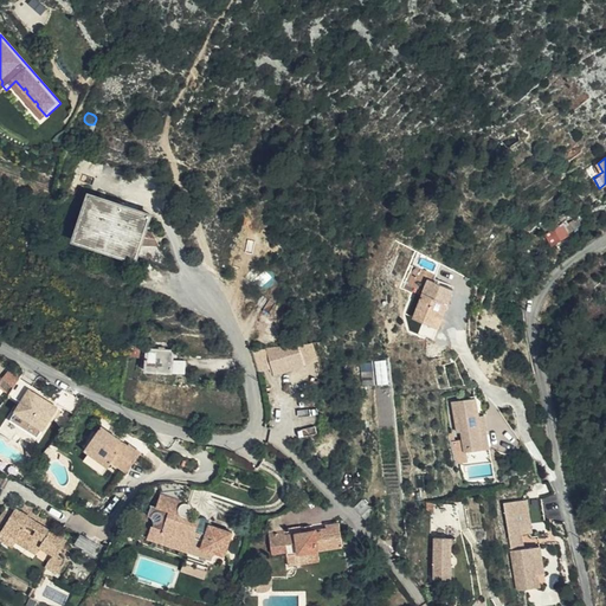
[(140,244),(144,229),(149,214),(120,204),(121,200),(104,195),(103,199),(89,194),(75,238),(135,258),(136,253),(168,264),(169,262),(161,250),(158,244),(140,244)]
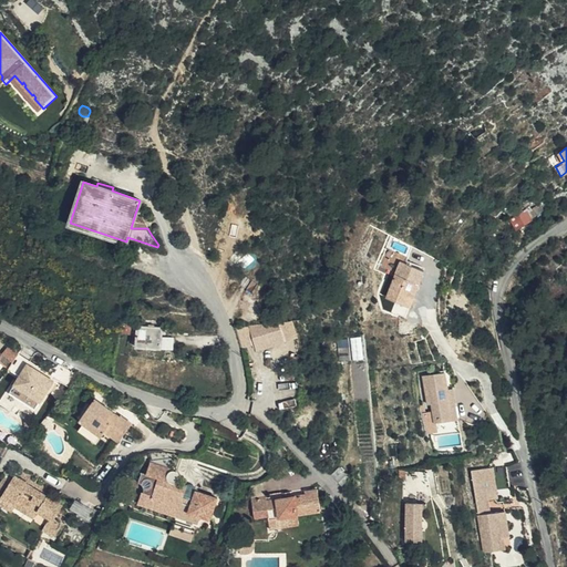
[(529,205),(523,209),(528,219),(543,209),(539,204),(532,208),(529,205)]
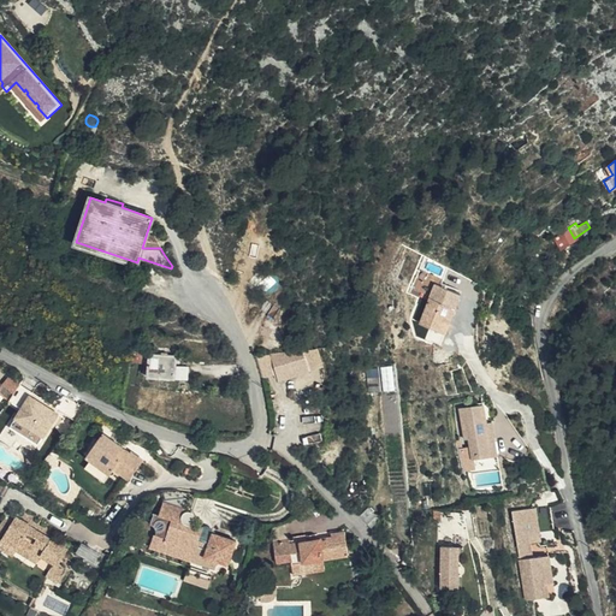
[(574,238),(568,227),(552,238),(560,249),(575,240),(574,238)]
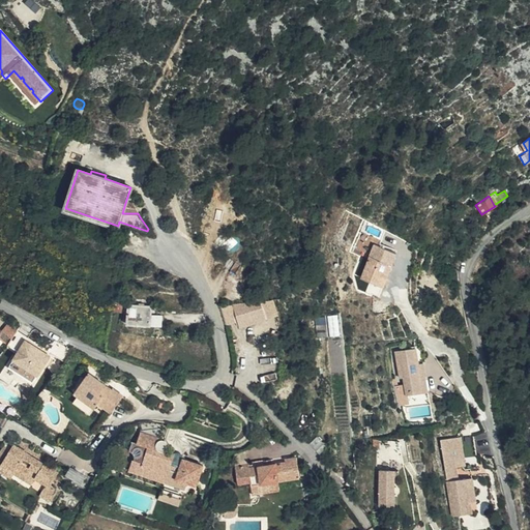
[(133,202),(126,200),(122,213),(138,213),(133,202)]
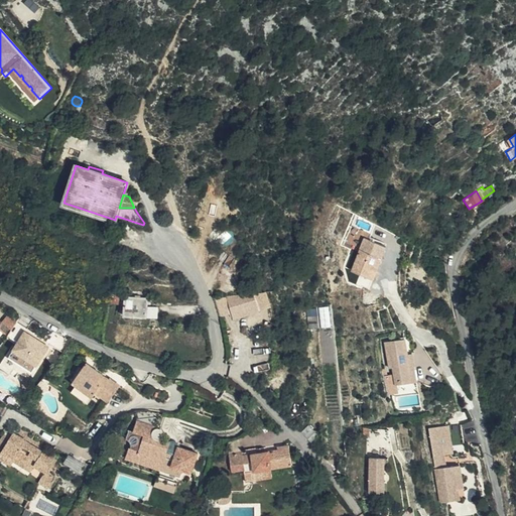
[(448,211),(444,207),(436,215),(443,222),(449,217),(445,213),(448,211)]
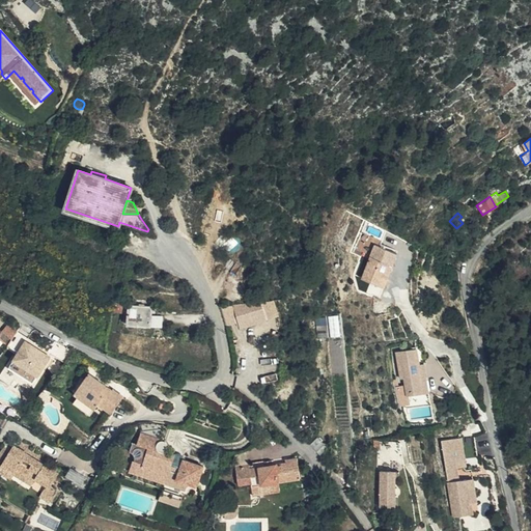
[(361,280),(376,286),(382,275),(388,277),(392,267),(396,253),(374,245),(369,258),(361,280)]
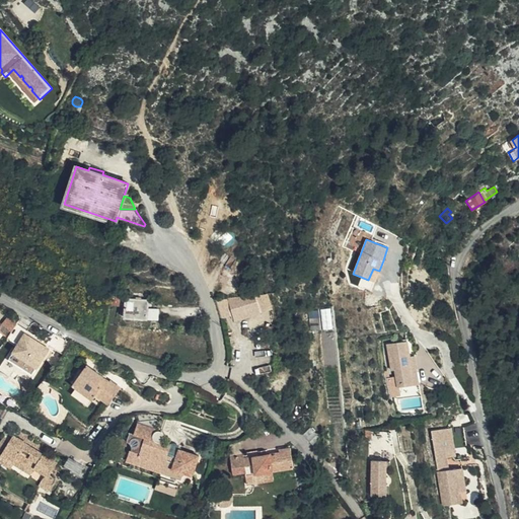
[(373,269),(368,280),(374,282),(379,271),(373,269)]
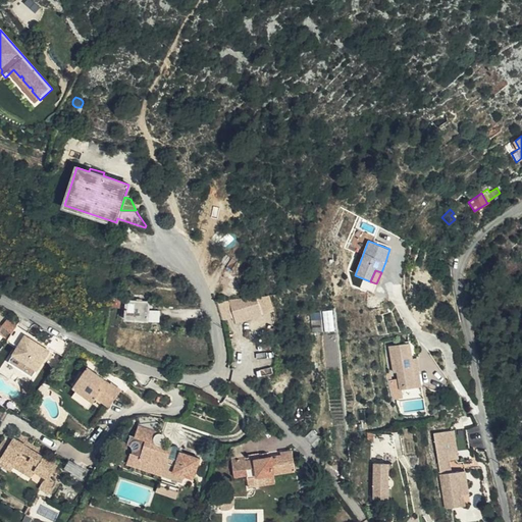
[(256,296),(227,299),(232,314),(235,321),(261,314),(256,296)]
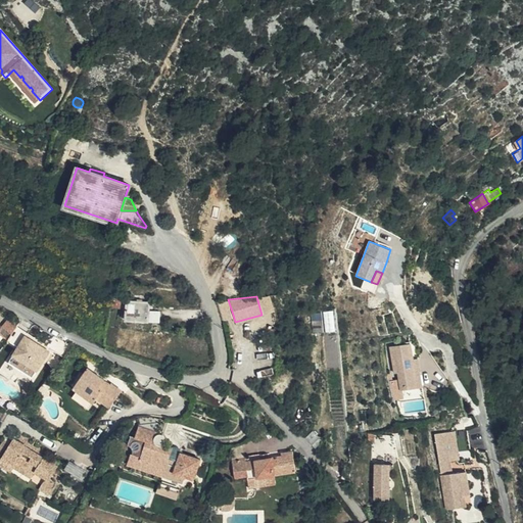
[(125,319),(148,321),(149,302),(127,300),(127,299),(111,297),(110,306),(126,308),(125,319)]
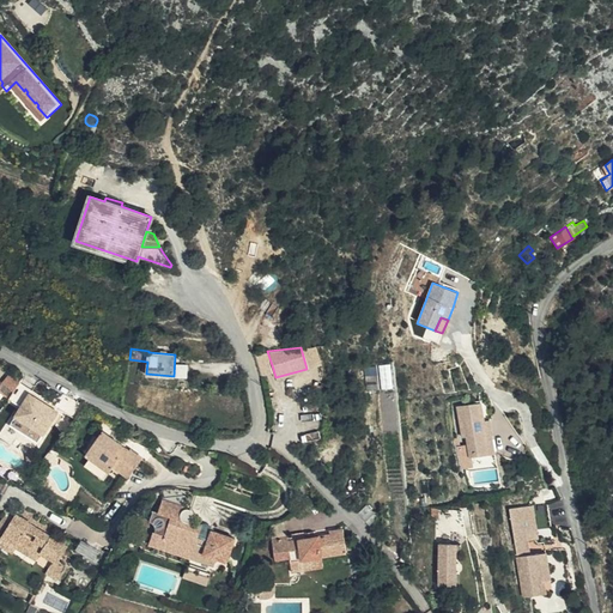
[(273,369),(267,351),(253,353),(259,372),(273,369)]
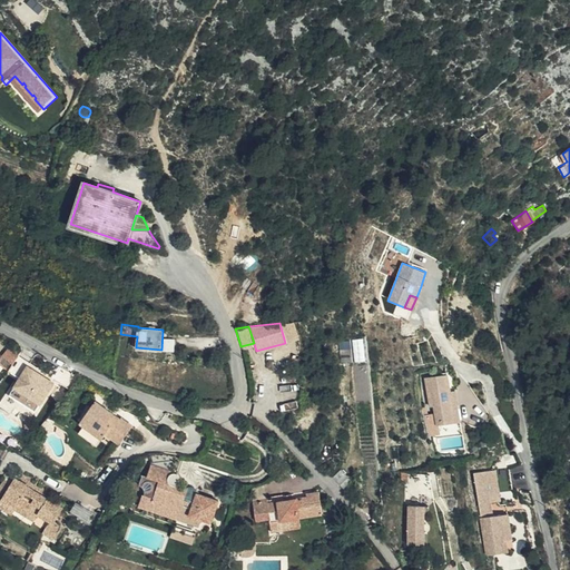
[(354,337),(354,360),(367,360),(366,337),(354,337)]
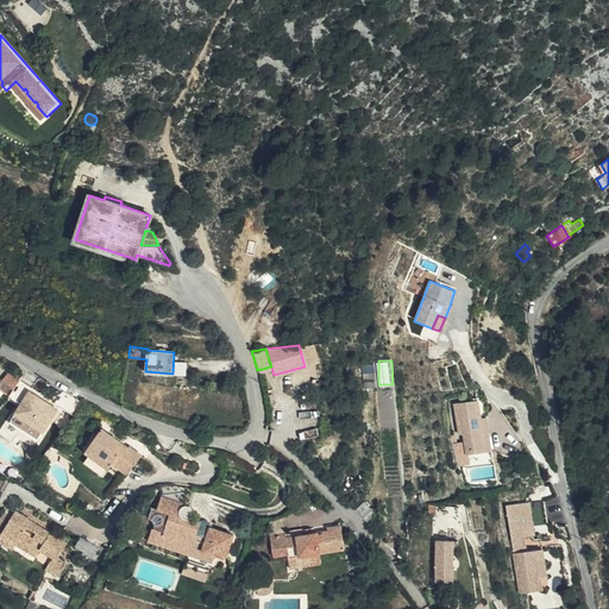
[(20,380),(11,371),(4,381),(14,390),(20,380)]
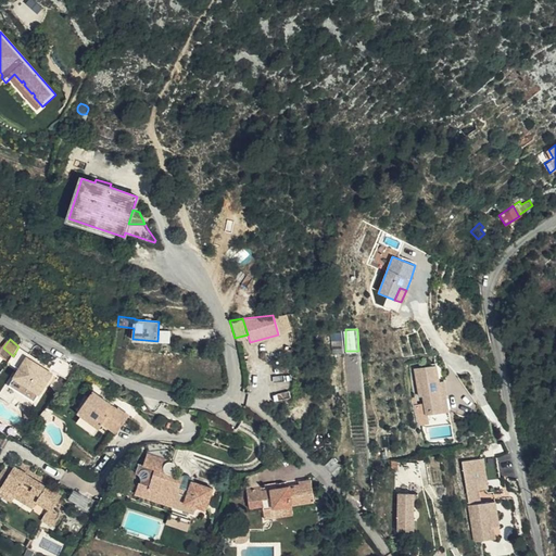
[(37,397),(54,371),(29,355),(12,382),(37,397)]
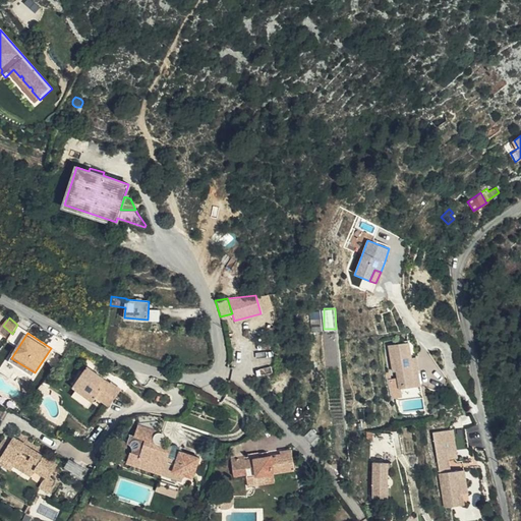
[(407,342),(388,345),(392,372),(396,371),(398,389),(411,387),(410,380),(413,379),(410,357),(407,342)]
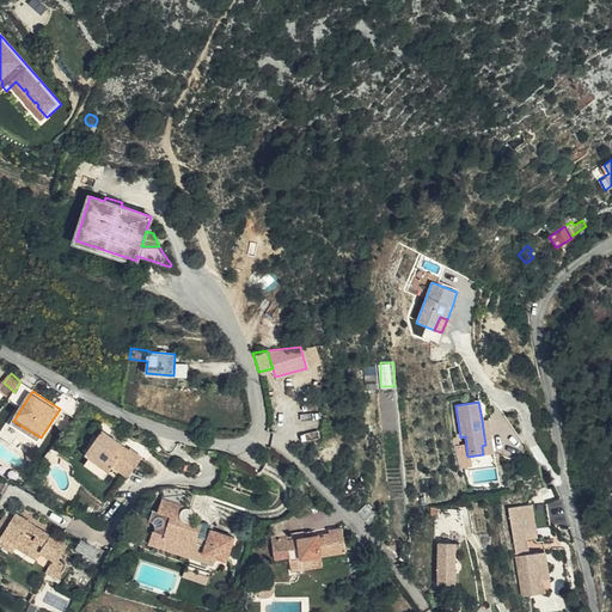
[(482,446),(483,454),(494,453),(488,418),(482,420),(485,445),(482,446)]
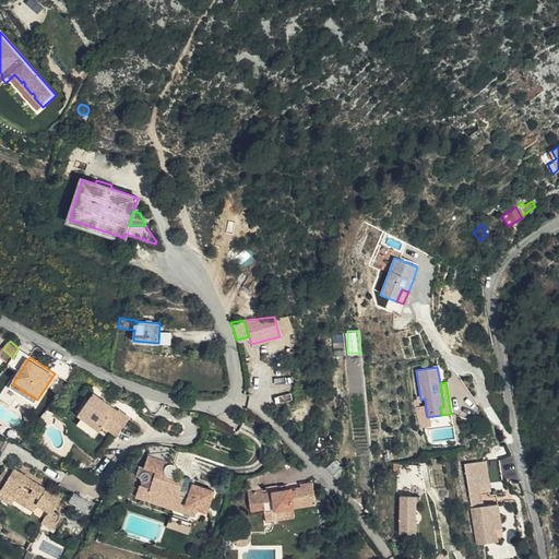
[(104,427),(117,437),(130,418),(119,409),(118,412),(93,394),(78,415),(82,418),(78,424),(95,436),(99,430),(100,431),(104,427)]
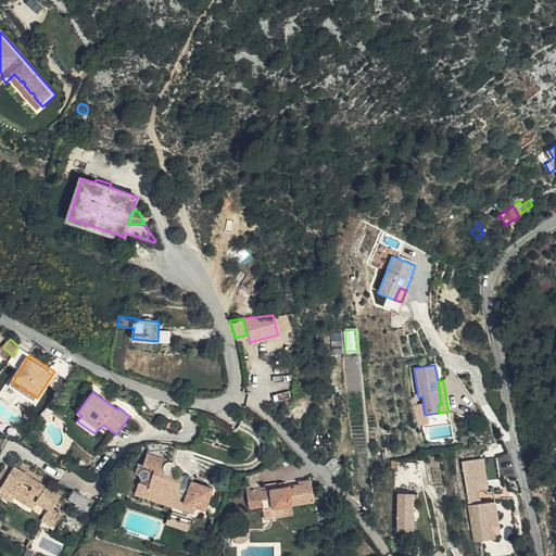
[(149,445),(149,450),(163,458),(177,463),(181,449),(149,445)]
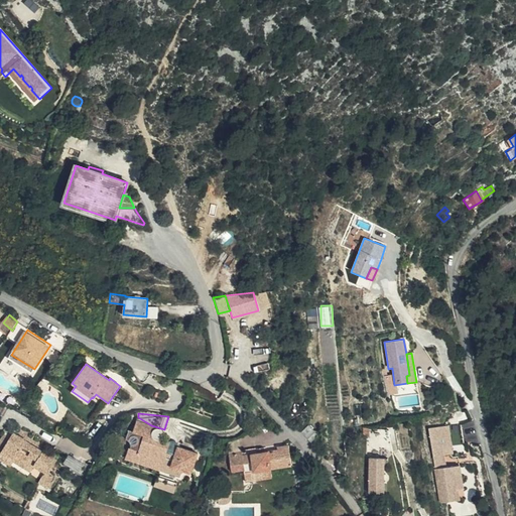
[(151,425),(138,417),(138,419),(134,432),(143,435),(138,450),(129,447),(126,458),(159,469),(161,469),(163,463),(181,469),(191,473),(198,454),(160,441),(160,439),(163,438),(166,436),(166,434),(163,431),(164,429),(151,425)]
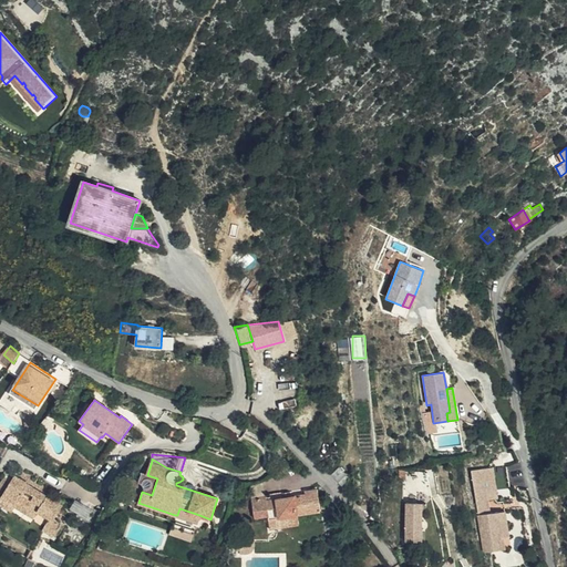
[(505,465),(491,467),(495,490),(508,487),(505,465)]
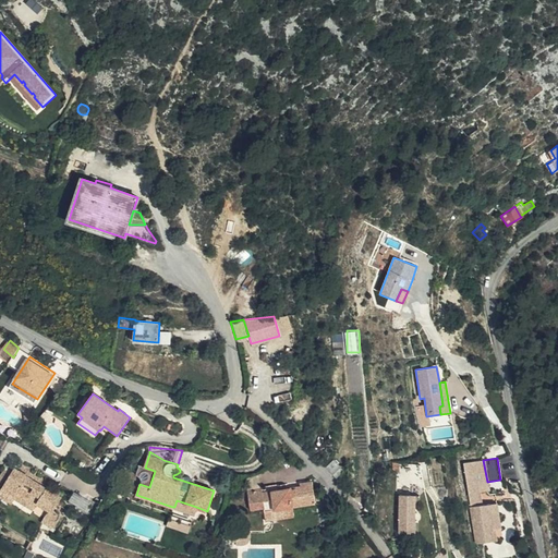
[(478,460),(462,463),(468,493),(478,492),(476,477),(481,476),(478,460)]
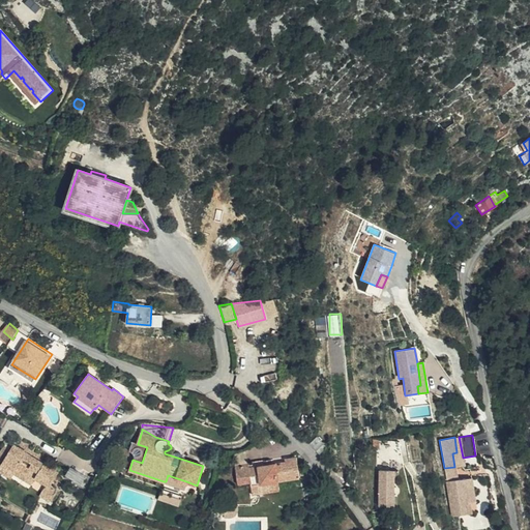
[(459,437),(454,437),(457,452),(452,453),(454,467),(463,466),(464,466),(463,458),(459,437)]
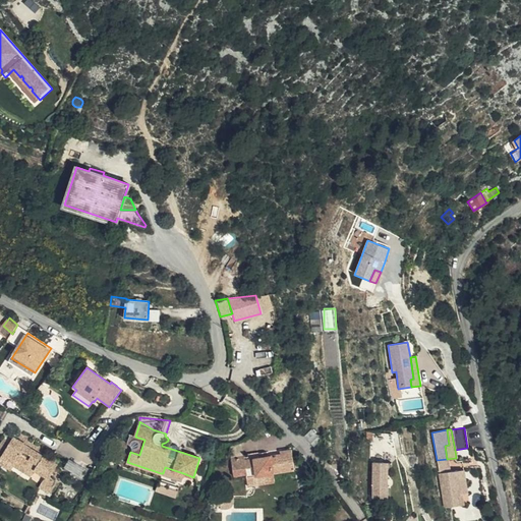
[(34,472),(45,478),(49,481),(51,477),(58,465),(14,437),(9,443),(3,439),(0,445),(0,452),(3,454),(0,458),(0,462),(11,470),(14,466),(32,476),(34,472)]
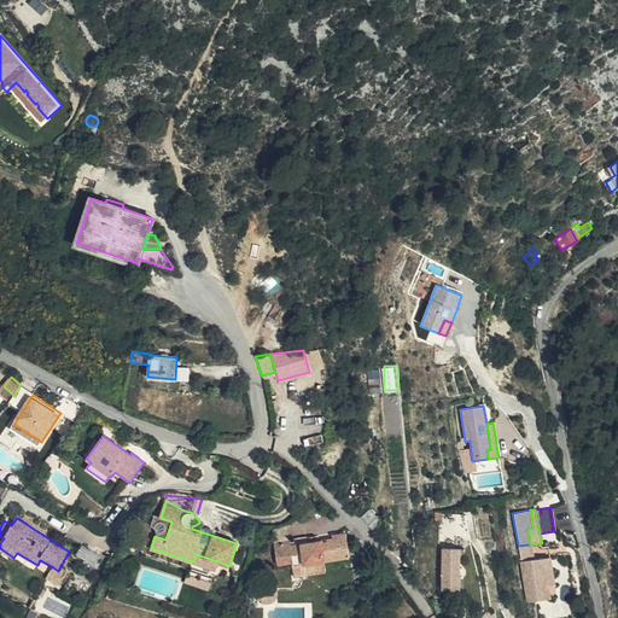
[(349,559),(345,534),(332,535),(333,540),(291,546),(290,542),(274,544),(277,565),(291,563),(292,567),(304,565),(307,576),(326,572),(325,563),(349,559)]
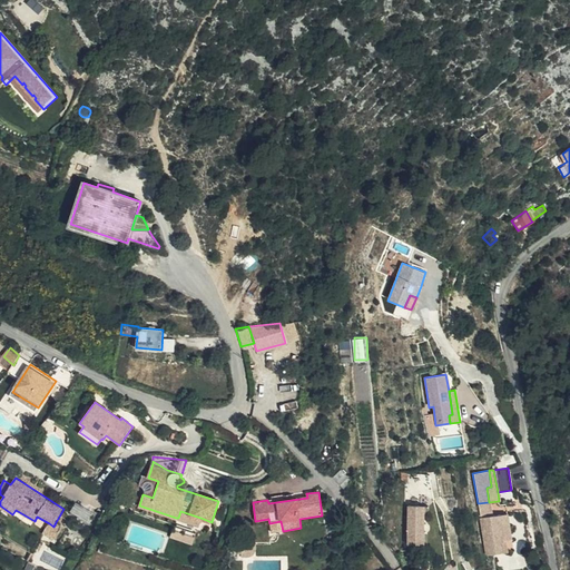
[(72,509),(92,521),(97,512),(78,500),(72,509)]
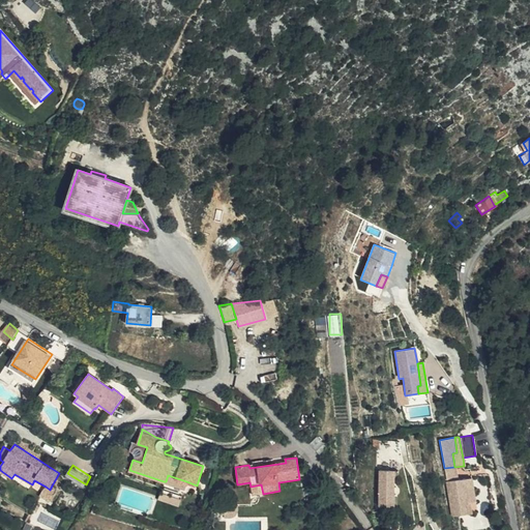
[(398,470),(379,470),(379,479),(394,480),(398,480),(398,470)]
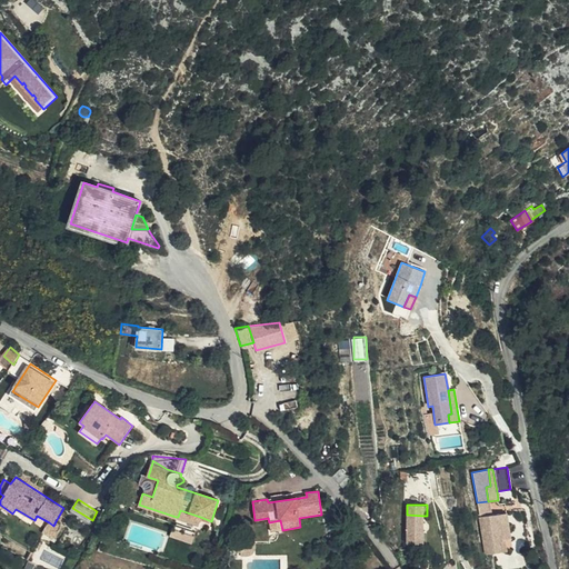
[(199,523),(200,517),(180,510),(178,517),(199,523)]
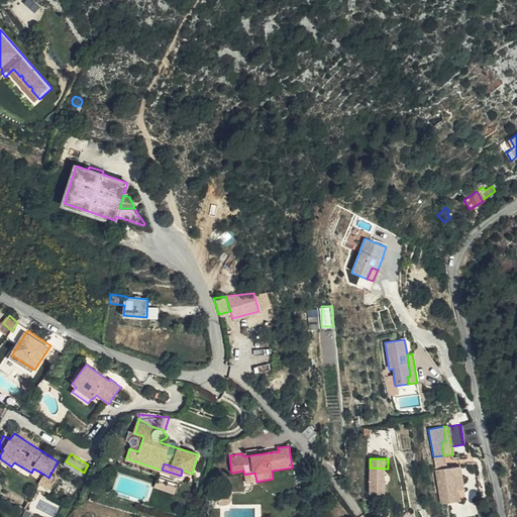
[(459,466),(453,467),(454,477),(457,476),(460,490),(463,489),(459,466)]
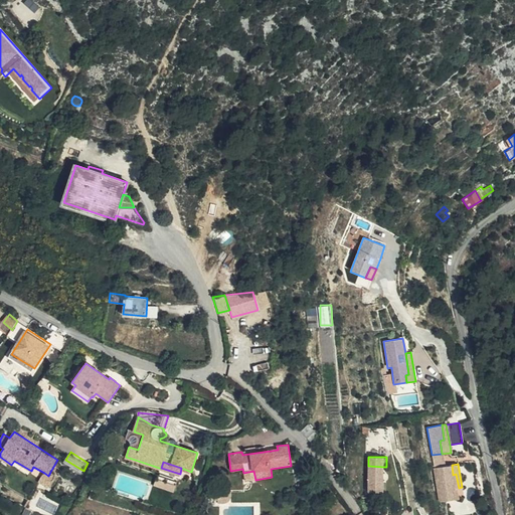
[(452,465),(434,468),(439,502),(457,499),(456,488),(459,488),(456,474),(453,475),(452,465)]
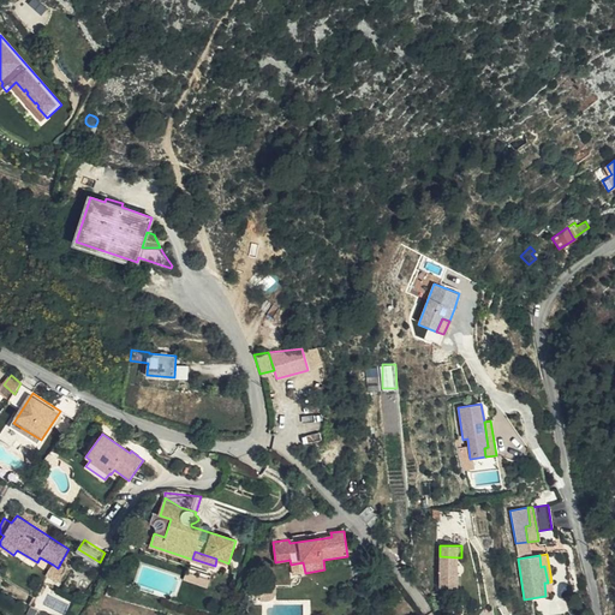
[(458,557),(440,556),(440,557),(435,557),(435,571),(439,571),(439,586),(457,586),(458,557)]
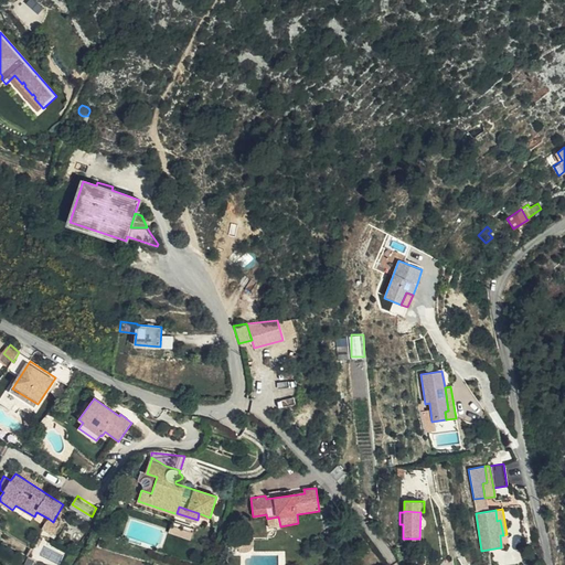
[(177,513),(174,513),(171,525),(193,532),(198,520),(177,513)]
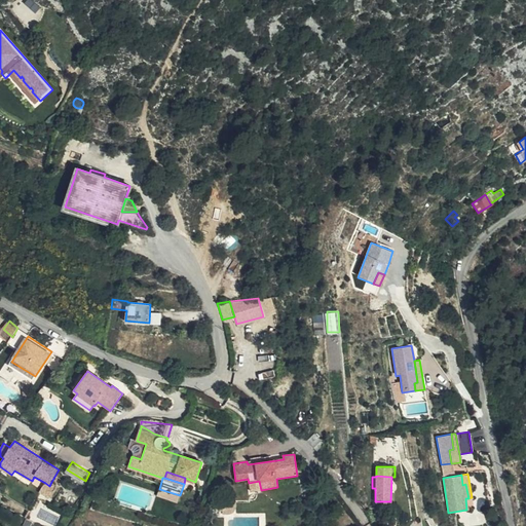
[(49,486),(45,483),(39,492),(48,497),(55,485),(51,482),(49,486)]
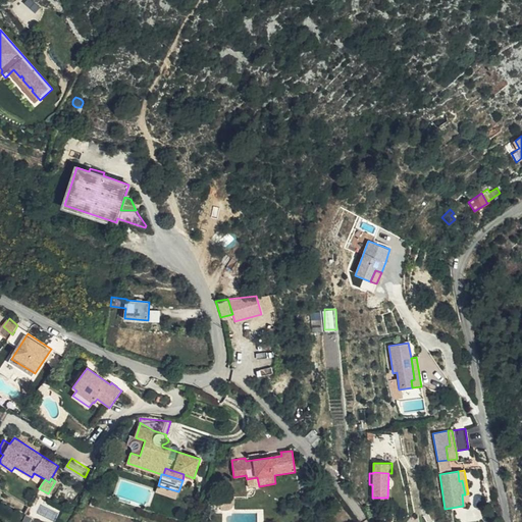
[(178,491),(158,485),(156,491),(176,498),(178,491)]
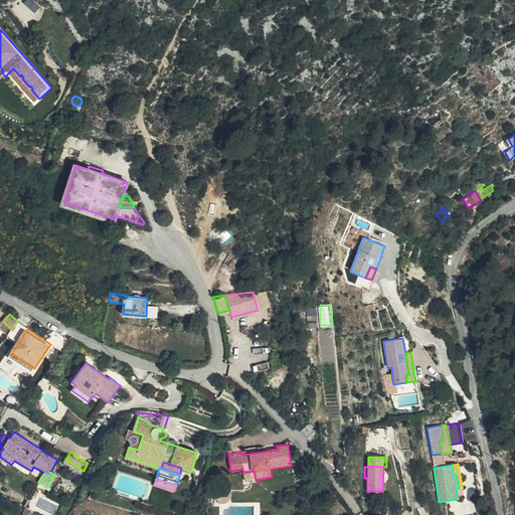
[(241,492),(227,492),(227,503),(240,503),(241,492)]
